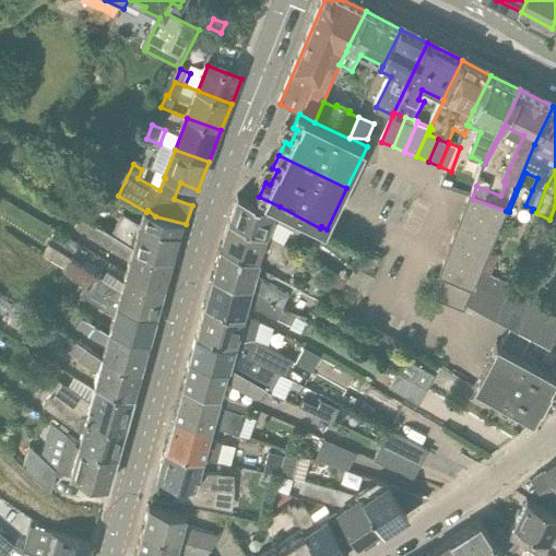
[(123,184),(110,176),(105,185),(117,193),(123,184)]
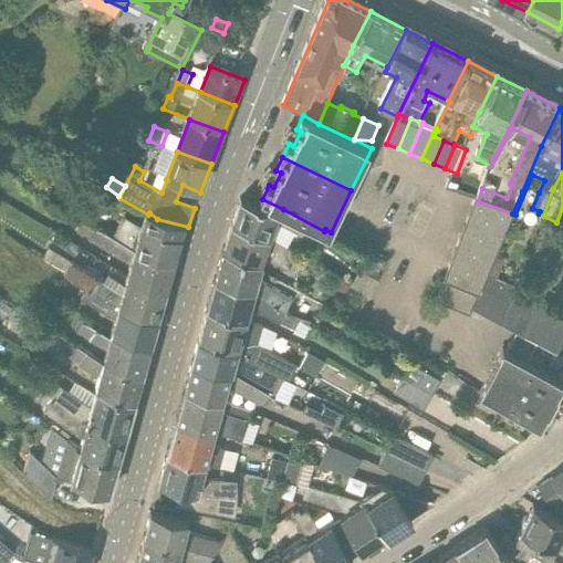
[(324,231),(283,209),(281,215),(242,201),(235,225),(272,239),(273,239),(279,225),(309,240),(310,239),(319,243),(324,231)]
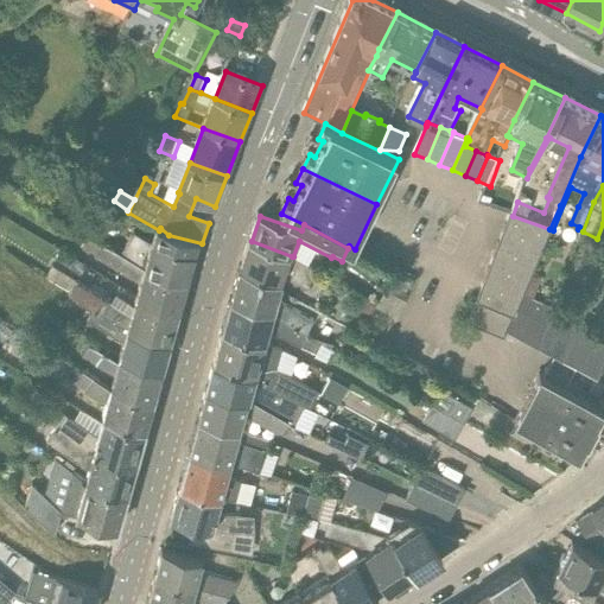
[(545,242),(550,229),(513,216),(508,229),(545,242)]
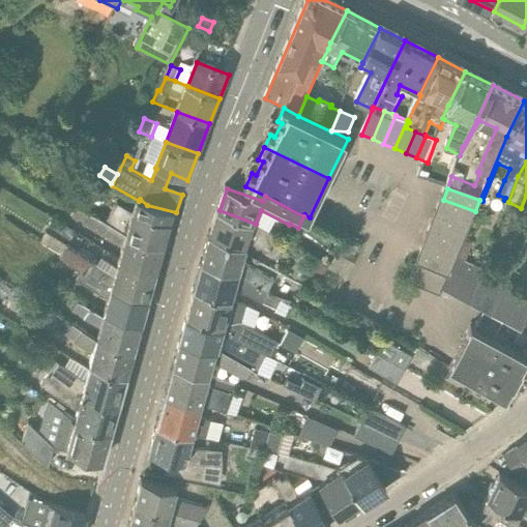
[(140,199),(139,201),(135,213),(120,204),(108,223),(107,225),(129,238),(165,249),(171,224),(176,212),(147,205),(140,199)]
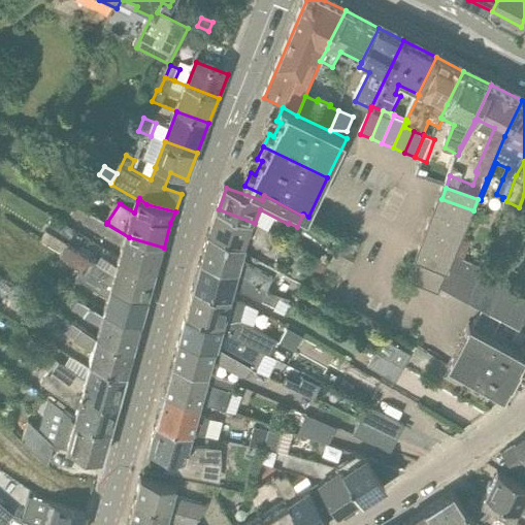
[(433,220),(464,232),(473,210),(441,199),(433,220)]
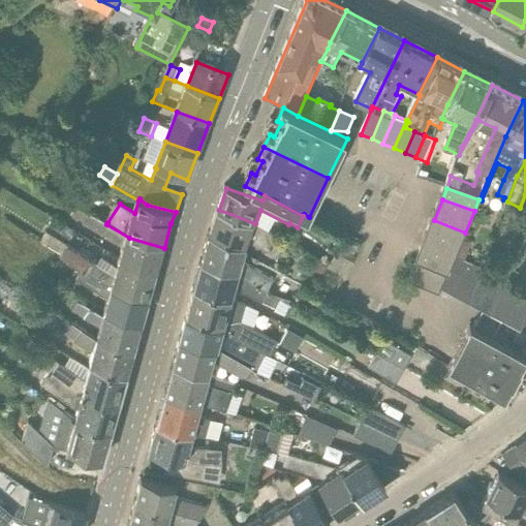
[(121,258),(123,259),(158,270),(164,248),(129,238),(106,224),(107,222),(79,206),(72,216),(124,248),(121,258)]
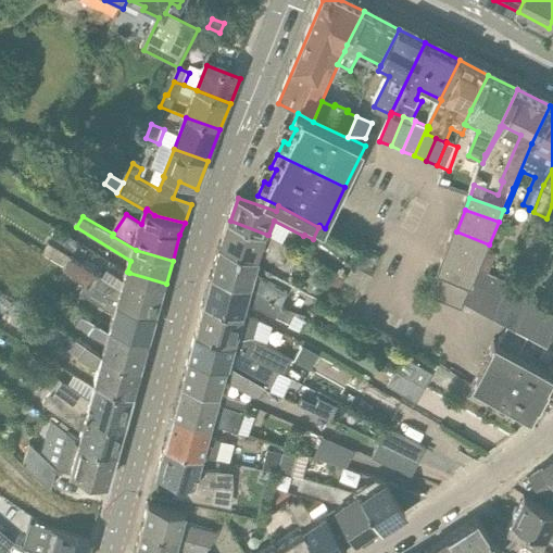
[(221,247),(222,248),(260,260),(261,255),(283,267),(293,250),(279,241),(268,235),(267,235),(230,221),(221,247)]
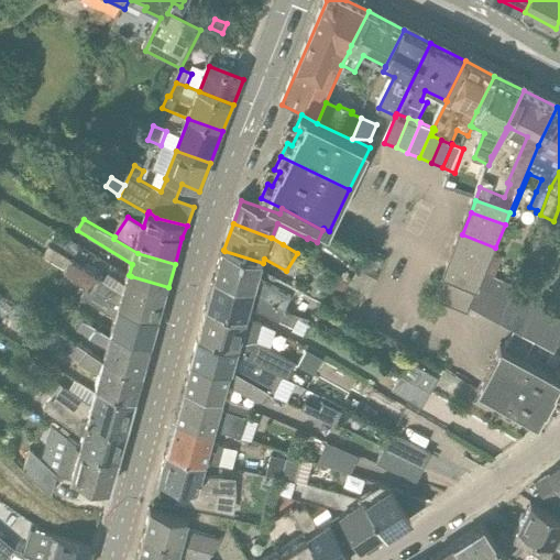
[(453,257),(486,271),(492,256),(495,257),(498,249),(495,248),(462,234),(453,257)]
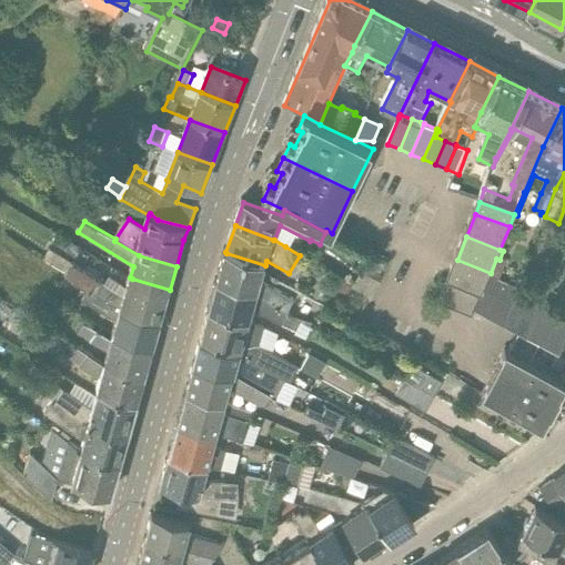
[(56,245),(68,253),(72,245),(60,239),(56,245)]
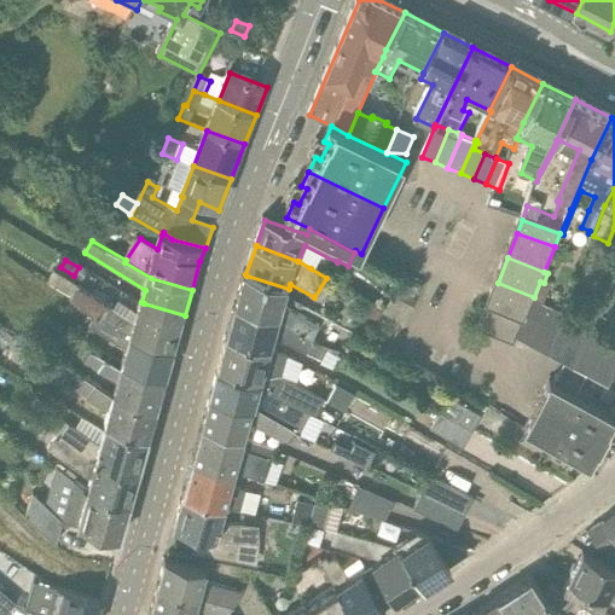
[(98,317),(112,325),(121,331),(133,338),(175,350),(185,315),(144,303),(141,302),(135,323),(112,308),(114,308),(81,286),(80,288),(58,274),(51,286),(98,317)]
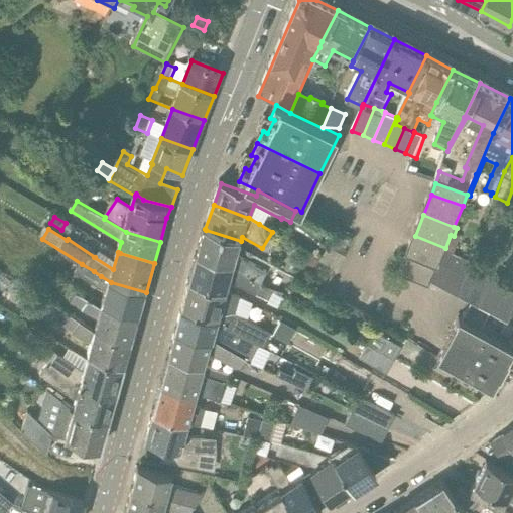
[(269,273),(238,256),(242,241),(241,241),(206,230),(199,255),(233,265),(232,268),(244,274),(243,276),(263,286),(263,285),(269,273)]
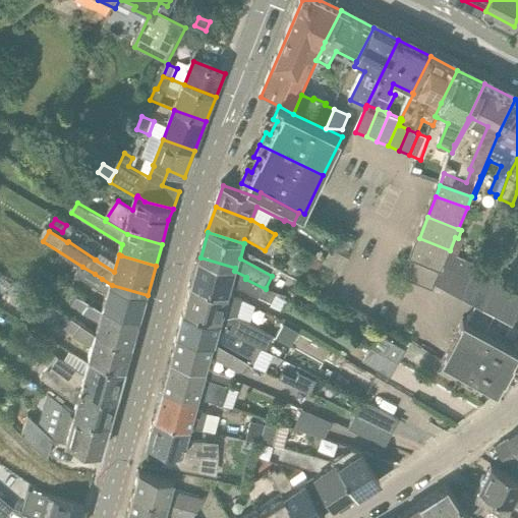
[(436,286),(462,300),(475,265),(460,257),(467,242),(458,238),(455,237),(450,250),(442,272),(436,286)]
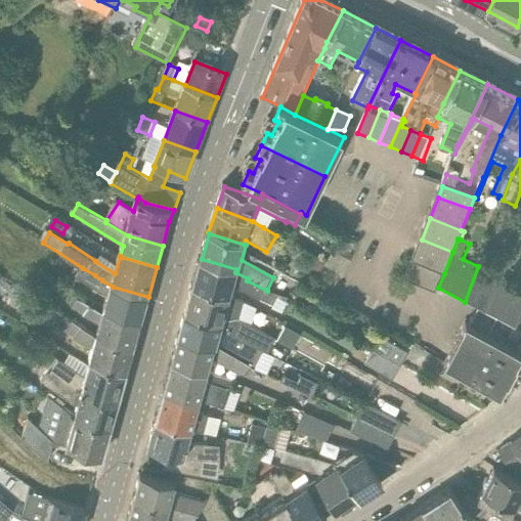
[(346,240),(338,252),(350,259),(357,247),(346,240)]
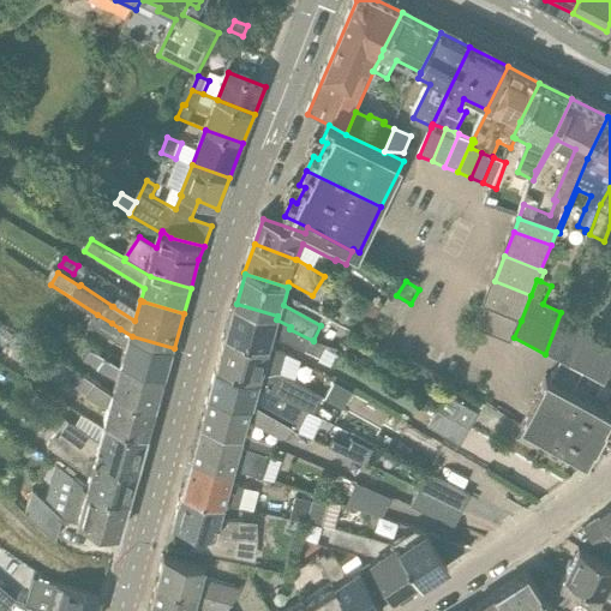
[(485,306),(497,311),(509,316),(521,321),(531,295),(495,281),(485,306)]
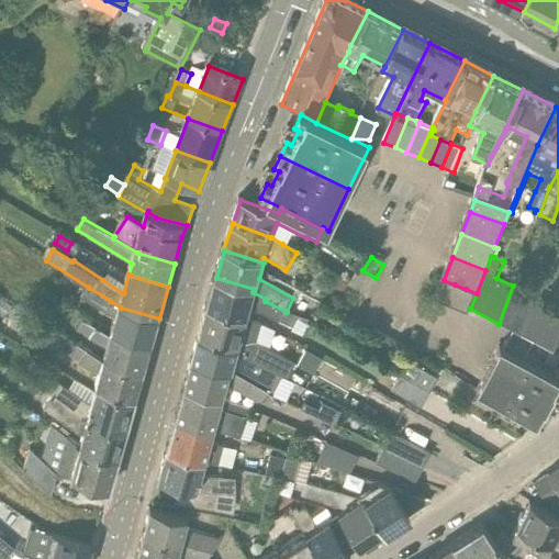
[(254,310),(294,330),(301,319),(287,311),(287,312),(265,301),(266,299),(253,292),(254,289),(216,278),(209,305),(246,316),(248,317),(253,302),(256,303),(254,310)]
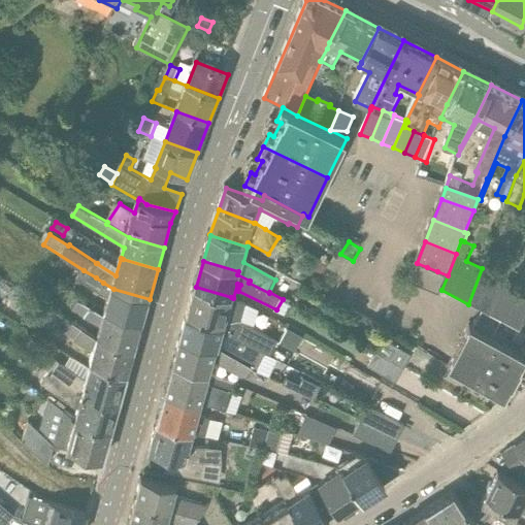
[(408,284),(419,288),(427,267),(417,263),(408,284)]
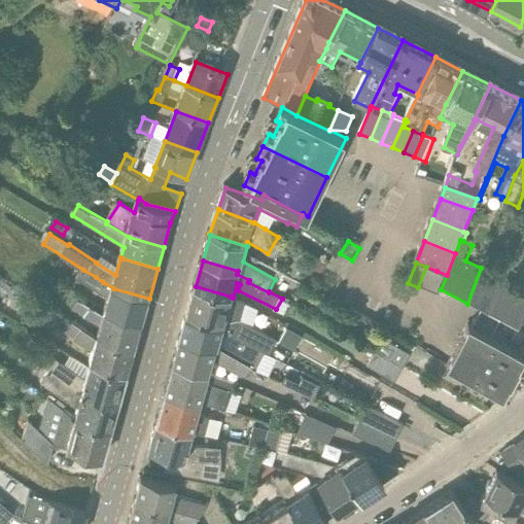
[(315,270),(324,276),(328,269),(319,264),(315,270)]
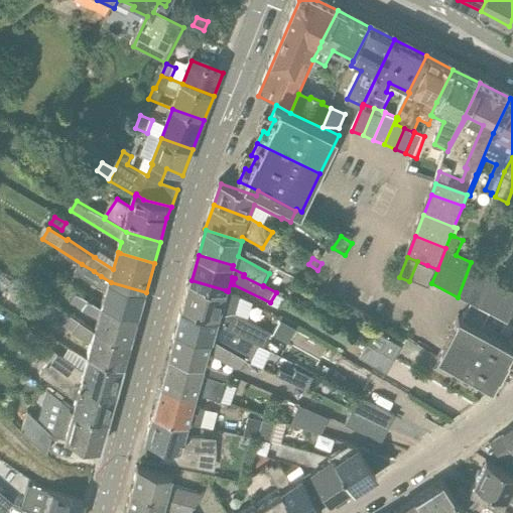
[(409,281),(419,285),(427,265),(417,261),(409,281)]
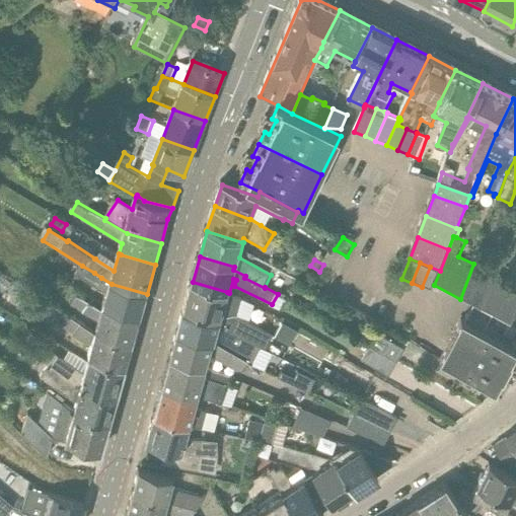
[(475,306),(483,309),(498,275),(473,264),(460,299),(475,307),(475,306)]
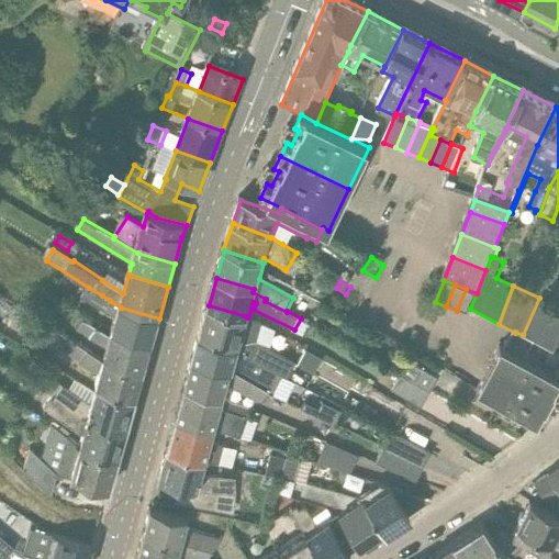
[(110,301),(102,295),(89,288),(84,298),(110,316),(115,317),(112,333),(113,334),(152,345),(159,319),(121,308),(110,301)]
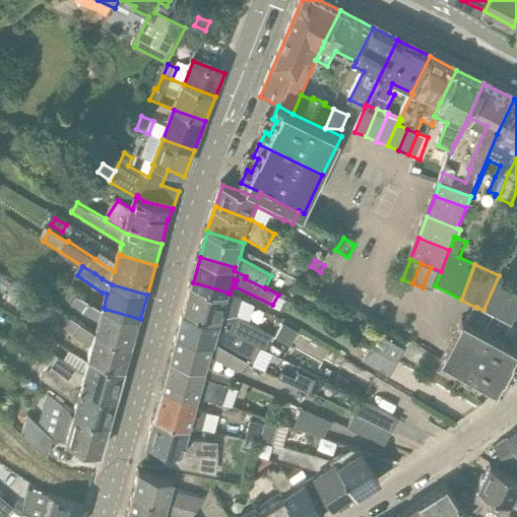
[(433,292),(435,285),(441,271),(431,267),(423,287),(433,292)]
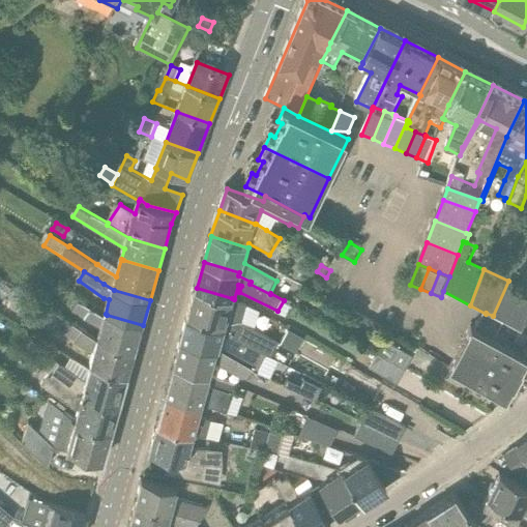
[(505,323),(505,324),(523,333),(526,325),(526,289),(508,281),(493,316),(505,323)]
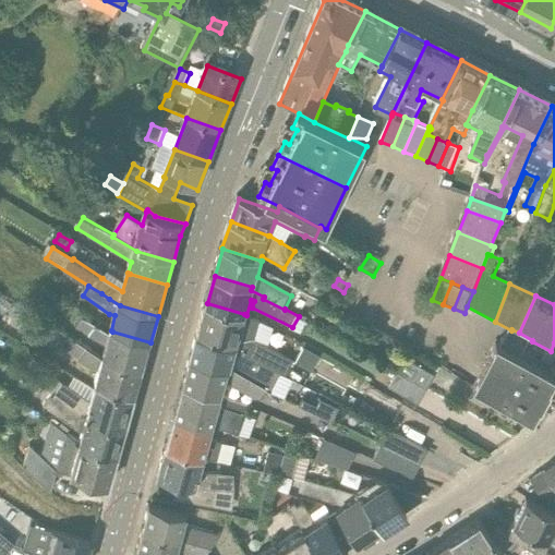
[(246,316),(246,315),(244,314),(207,303),(198,333),(237,344),(236,350),(253,360),(265,366),(279,375),(282,377),(284,376),(287,377),(293,362),(256,344),(262,323),(246,316)]
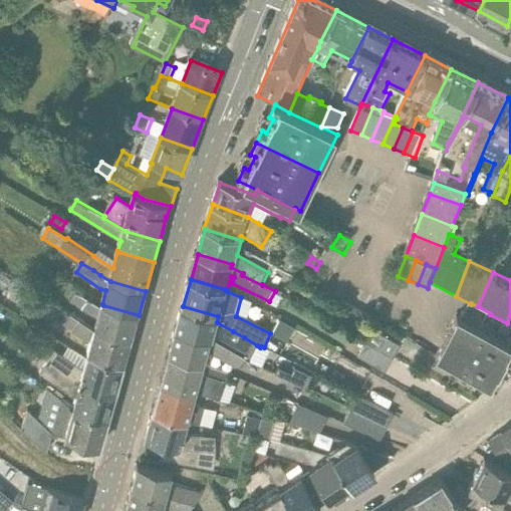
[(97,329),(132,340),(139,315),(103,305),(102,304),(101,307),(77,293),(71,304),(97,319),(95,328),(97,329)]
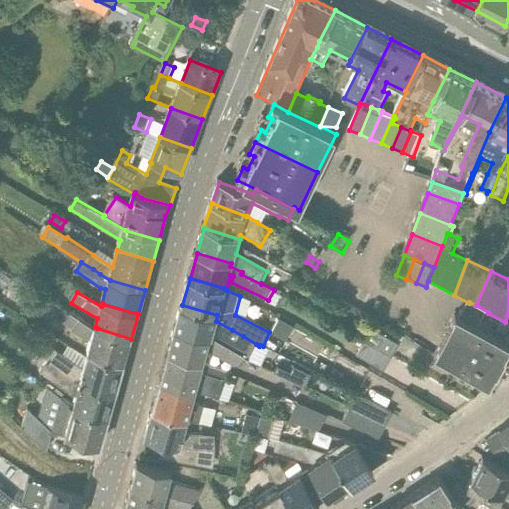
[(480,328),(488,313),(488,312),(476,305),(469,302),(469,303),(461,318),(480,328)]
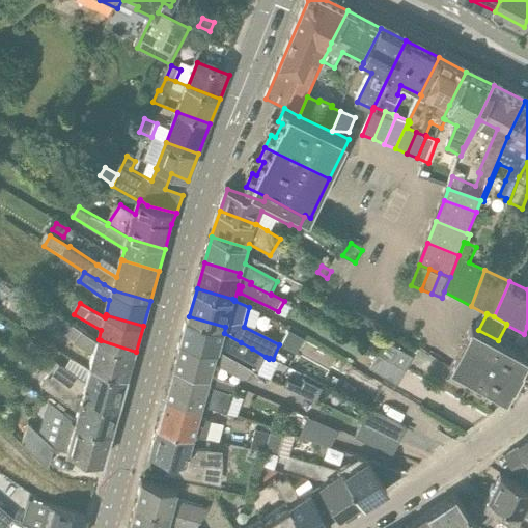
[(260,374),(269,359),(266,357),(252,349),(241,342),(224,333),(225,327),(189,316),(183,340),(220,352),(254,372),(255,371),(260,374)]
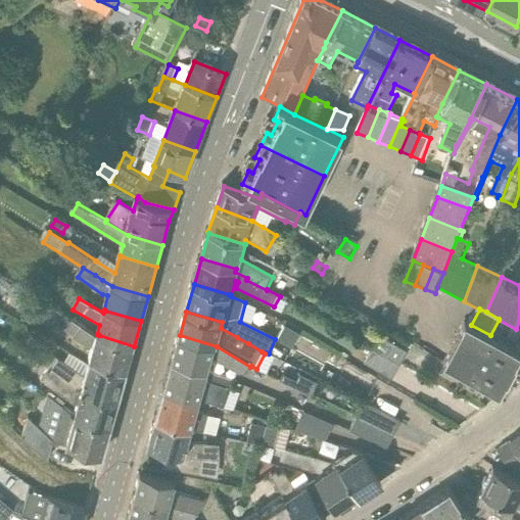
[(90,361),(91,361),(127,370),(134,346),(99,335),(97,334),(96,336),(73,321),(65,332),(76,338),(75,339),(87,347),(93,349),(90,361)]
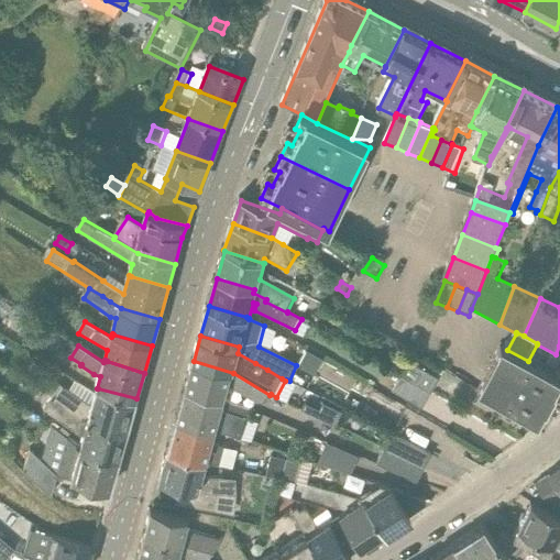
[(559,377),(558,377),(528,361),(507,350),(503,348),(479,392),(545,428),(553,413),(549,410),(557,396),(559,397),(559,377)]
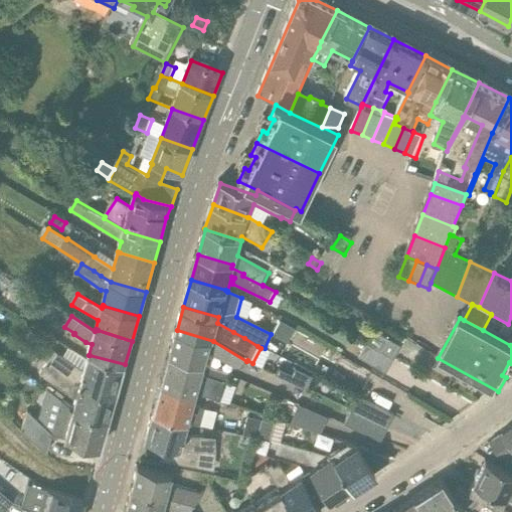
[(271,335),(285,344),(294,329),(280,320),(271,335)]
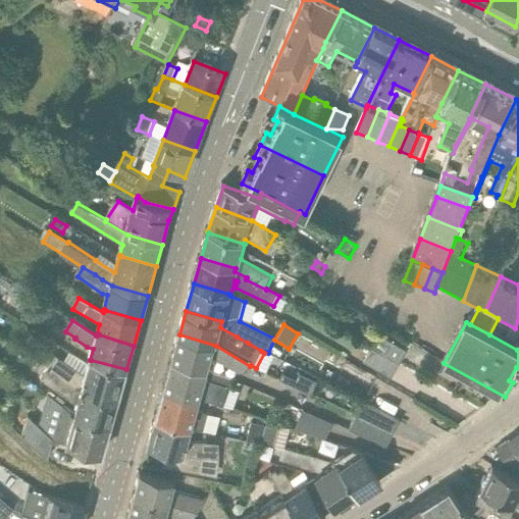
[(244,377),(250,366),(216,346),(179,334),(172,359),(208,370),(212,358),(244,377)]
